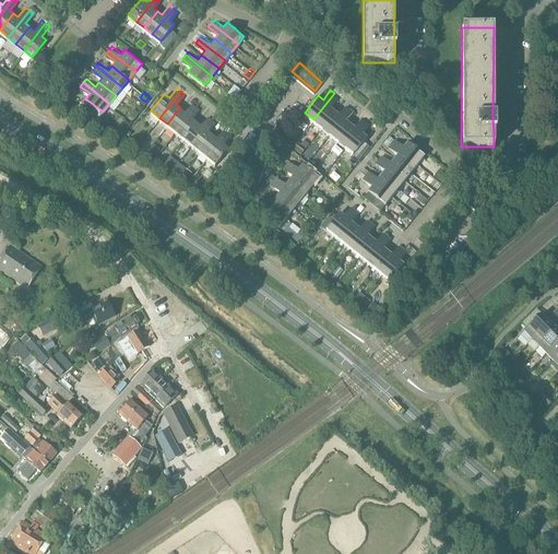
[(321,126),(335,109),(330,105),(337,96),(334,93),(313,119),(321,126)]
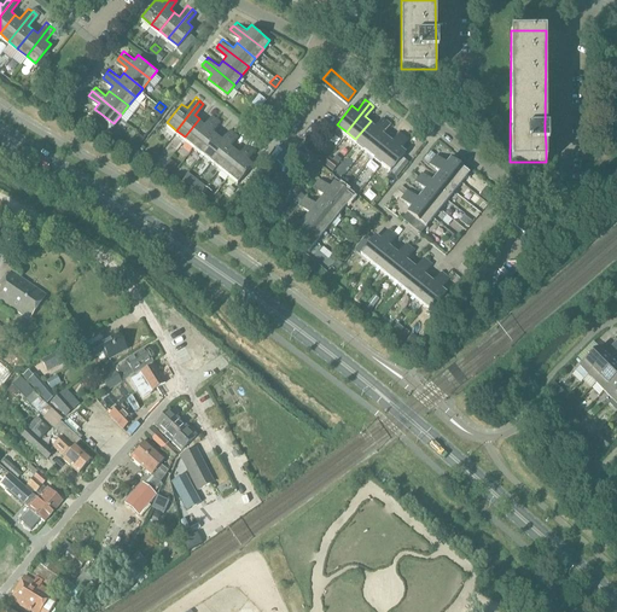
[(193,144),(217,115),(213,111),(204,122),(199,118),(185,137),(193,144)]
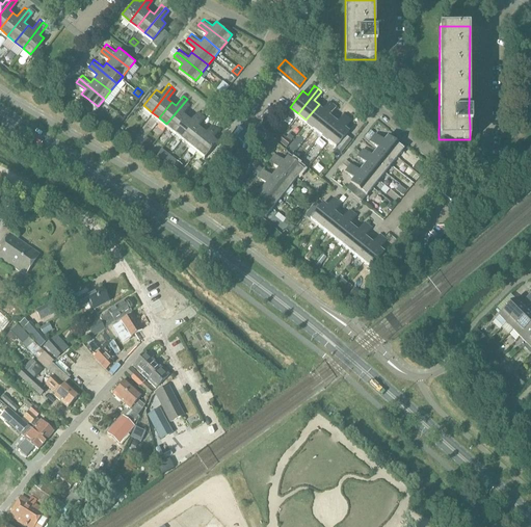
[(313,126),(334,101),(329,98),(322,106),(319,104),(306,120),(313,126)]
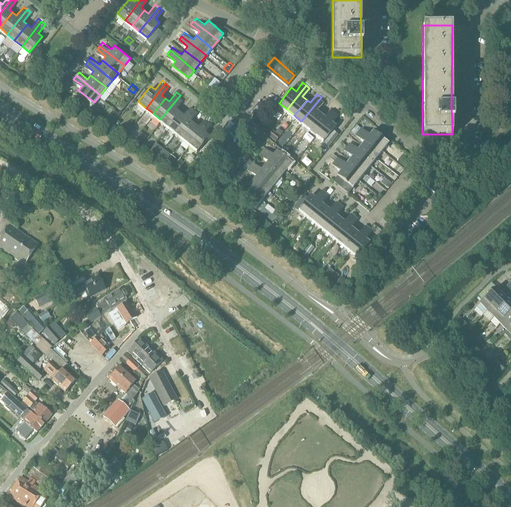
[(168,125),(180,109),(176,106),(183,98),(180,95),(160,119),(168,125)]
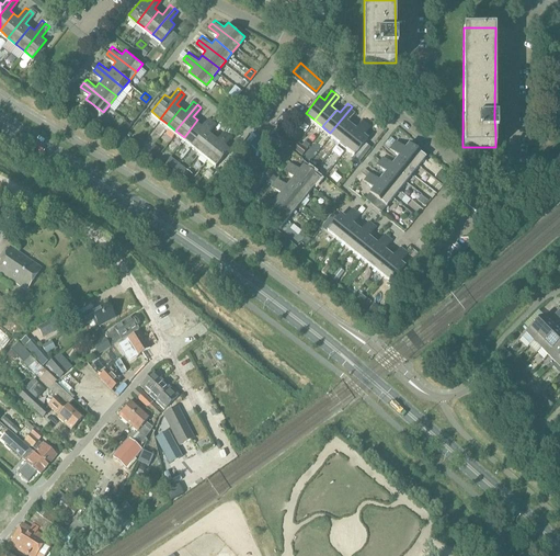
[(339,139),(353,123),(347,118),(355,109),(352,106),(330,133),(339,139)]
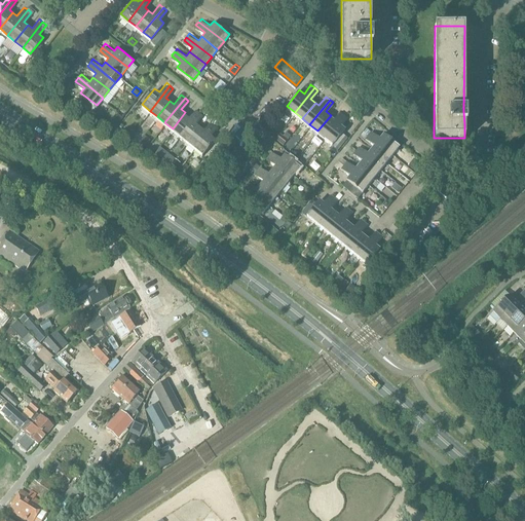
[(180,135),(200,110),(196,107),(189,116),(185,112),(173,128),(180,135)]
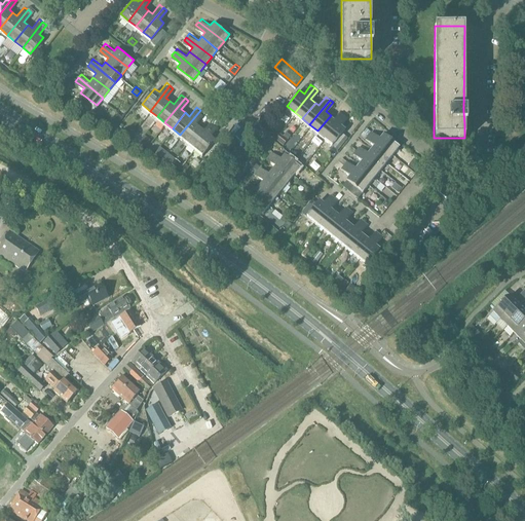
[(325,137),(344,111),(341,109),(334,117),(331,115),(317,131),(325,137)]
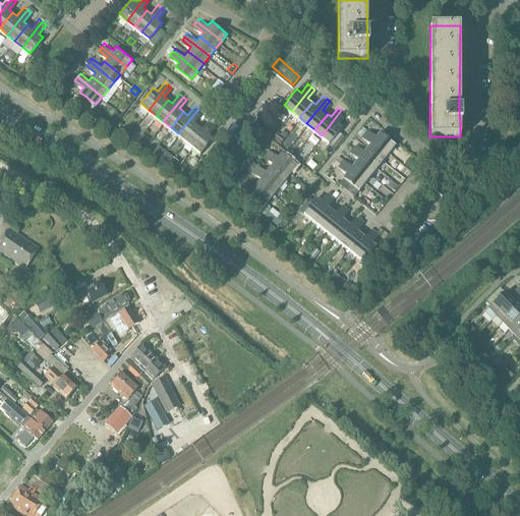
[(185,139),(198,123),(194,120),(201,111),(198,109),(178,133),(185,139)]
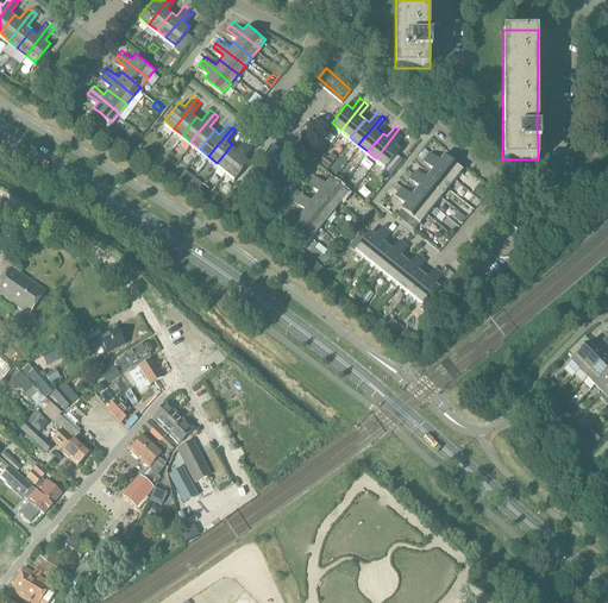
[(399,129),(376,158),(392,170),(403,156),(396,150),(400,146),(395,143),(403,132),(399,129)]
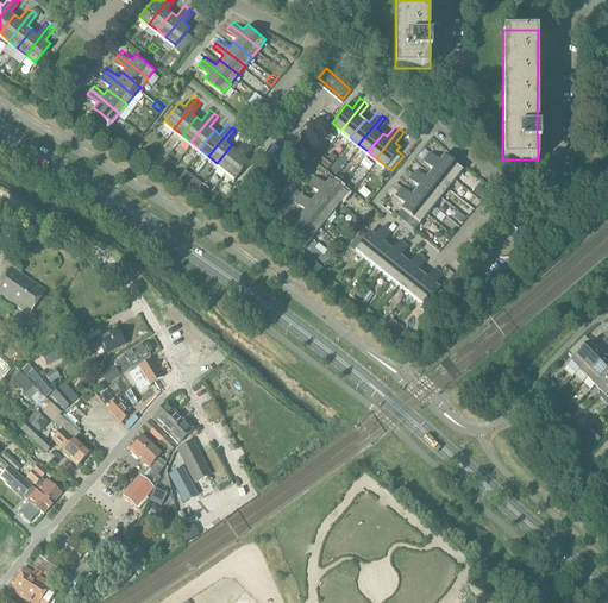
[(225,170),(249,140),(245,138),(237,148),(232,144),(217,163),(225,170)]
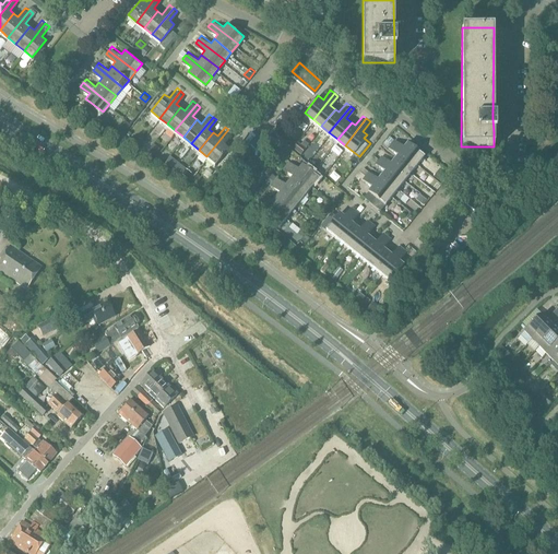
[(273,139),(277,136),(270,127),(266,130),(273,139)]
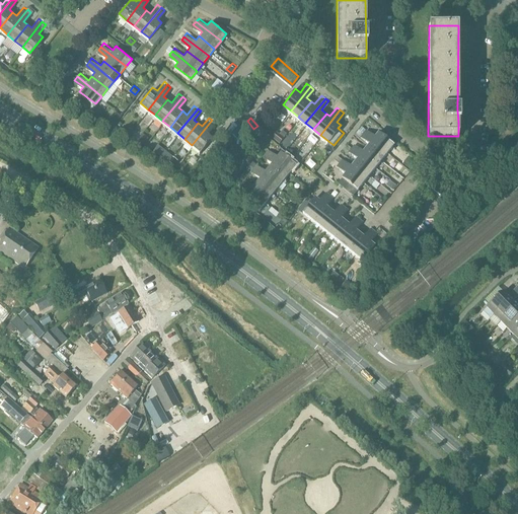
[(212,120),(192,145),(200,151),(213,135),(208,132),(215,123),(212,120)]
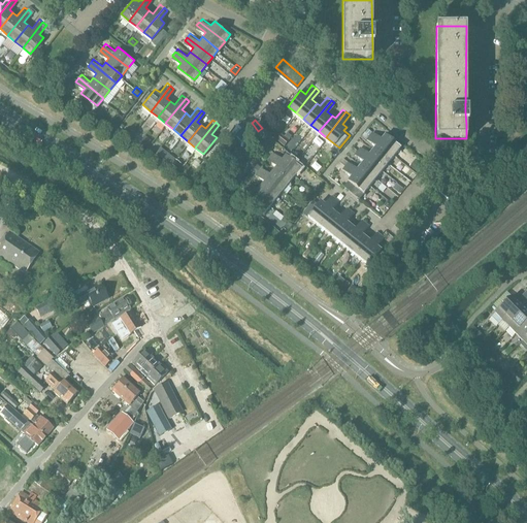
[(139,128),(135,132),(141,137),(144,132),(139,128)]
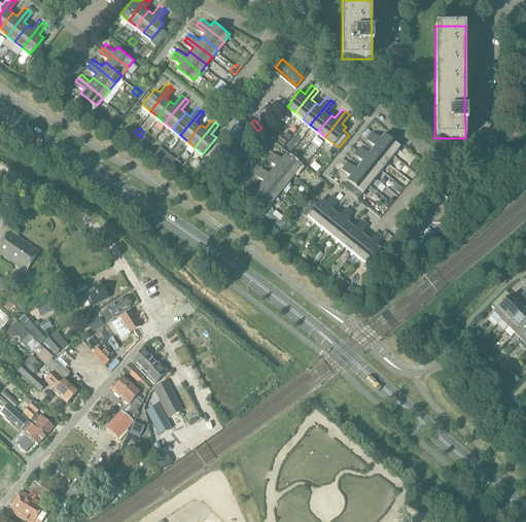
[(370,131),(394,151),(400,144),(384,131),(381,136),(372,129),(370,131)]
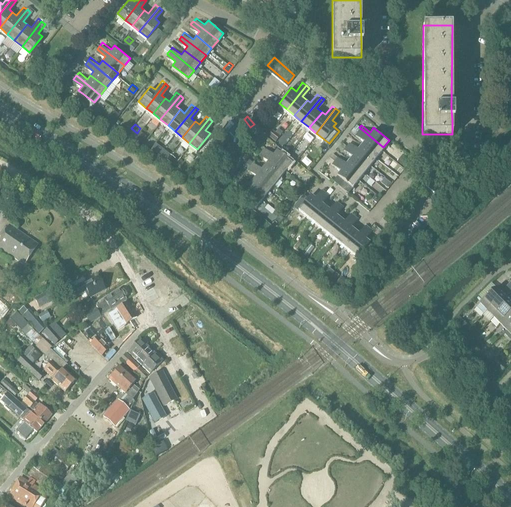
[(273,127),(269,131),(276,137),(280,132),(273,127)]
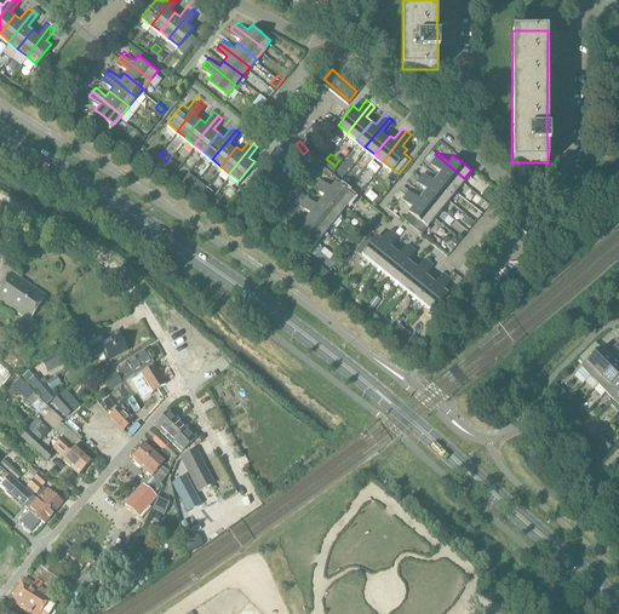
[(457,188),(464,178),(435,154),(431,160),(441,167),(437,172),(457,188)]
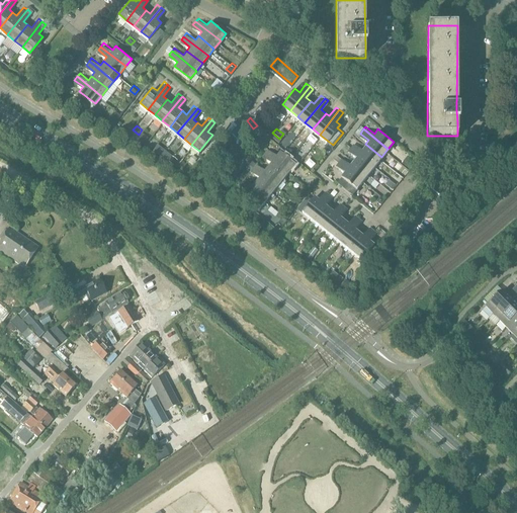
[(381,157),(365,144),(362,148),(354,141),(351,144),(375,164),(381,157)]
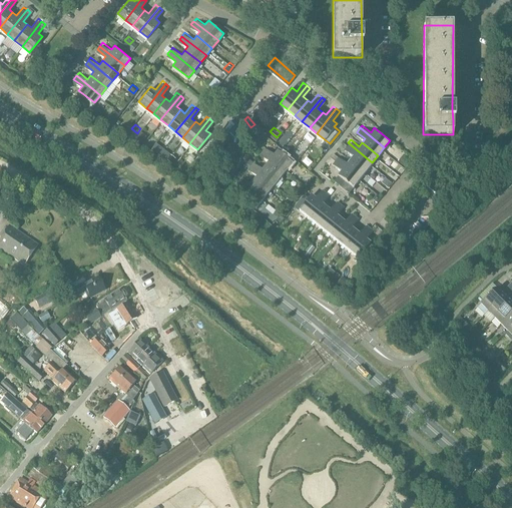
[(367,169),(372,162),(348,142),(345,146),(354,153),(351,156),(367,169)]
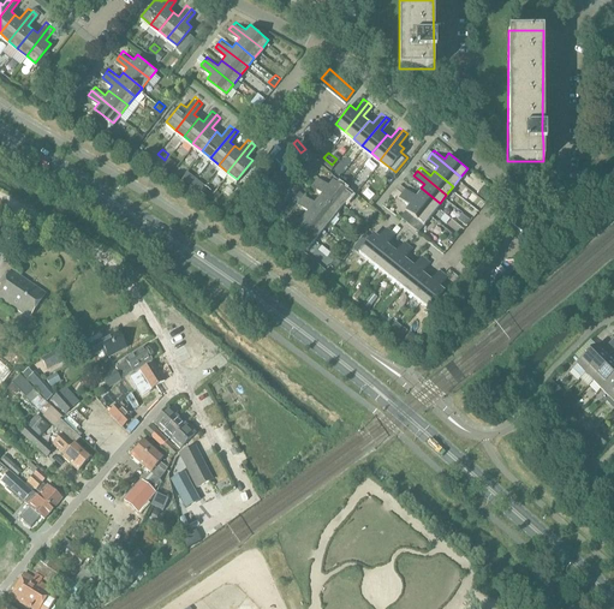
[(315,178),(345,201),(352,192),(333,177),(329,183),(319,174),(315,178)]
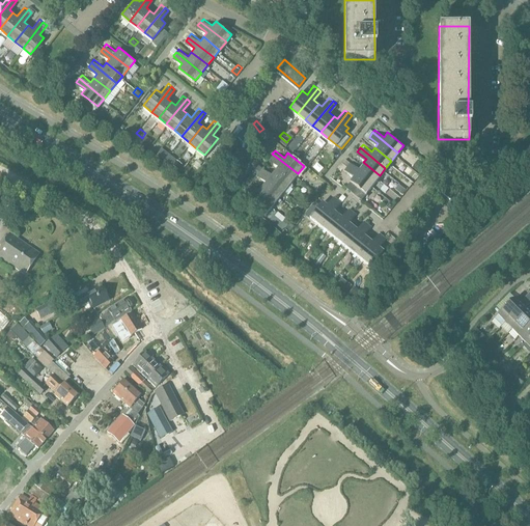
[(290,182),(298,173),(272,154),(269,157),(278,164),(275,168),(290,182)]
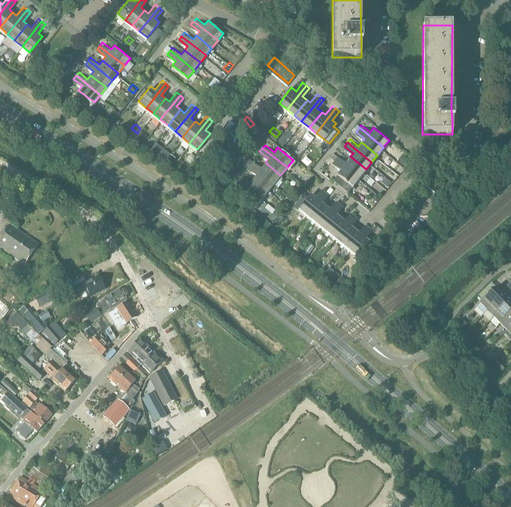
[(366,169),(350,156),(346,161),(338,154),(335,157),(359,177),(366,169)]
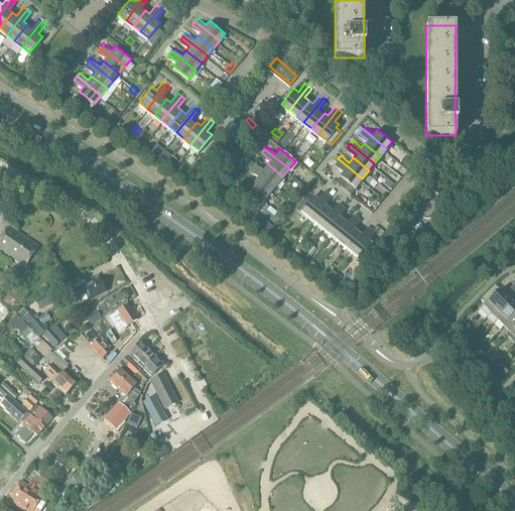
[(356,185),(362,178),(338,158),(335,162),(344,169),(340,173),(356,185)]
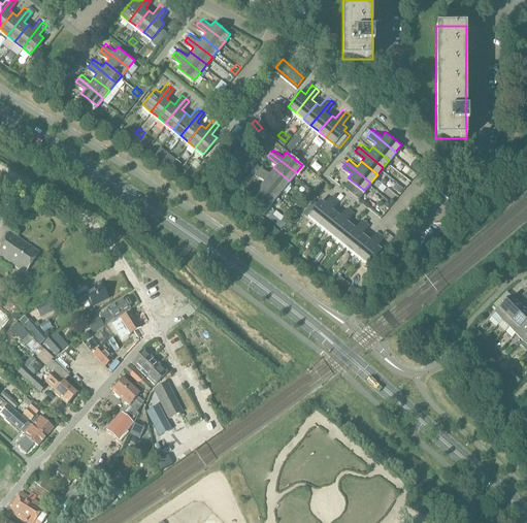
[(289,181),(273,167),(270,171),(261,164),(258,168),(284,188),(289,181)]
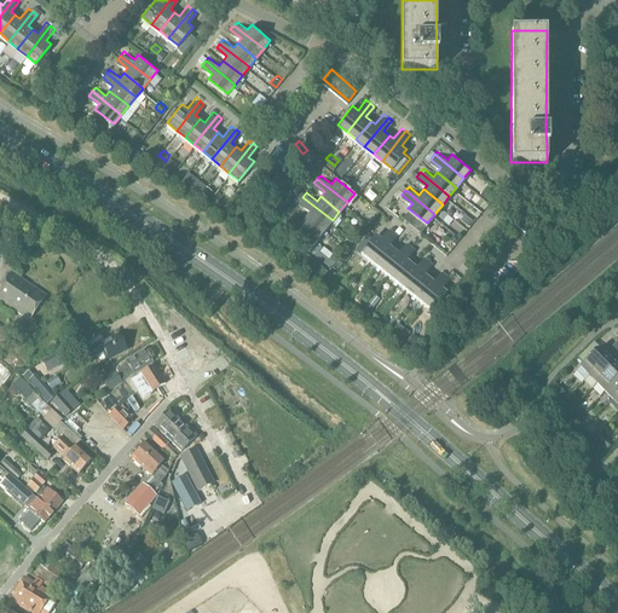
[(325,230),(333,220),(302,197),(300,201),(310,209),(306,214),(325,230)]
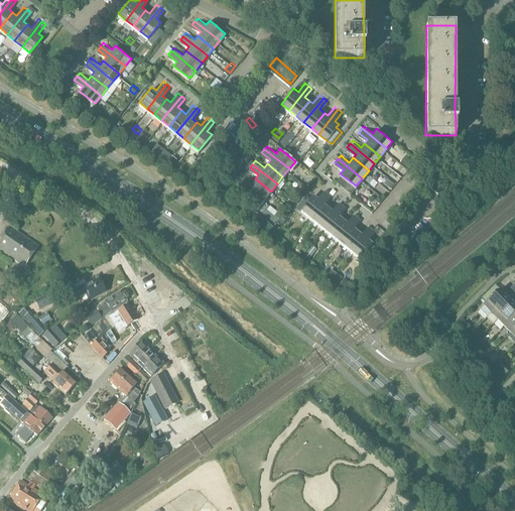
[(439,177),(436,174),(429,182),(433,185),(439,177)]
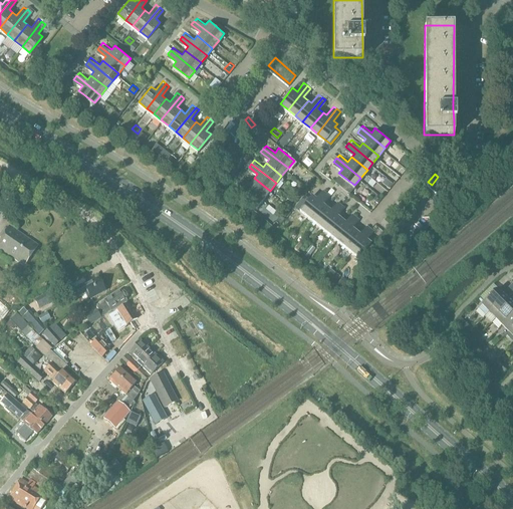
[(270,191),(254,178),(251,182),(242,175),(240,178),(264,197),(270,191)]
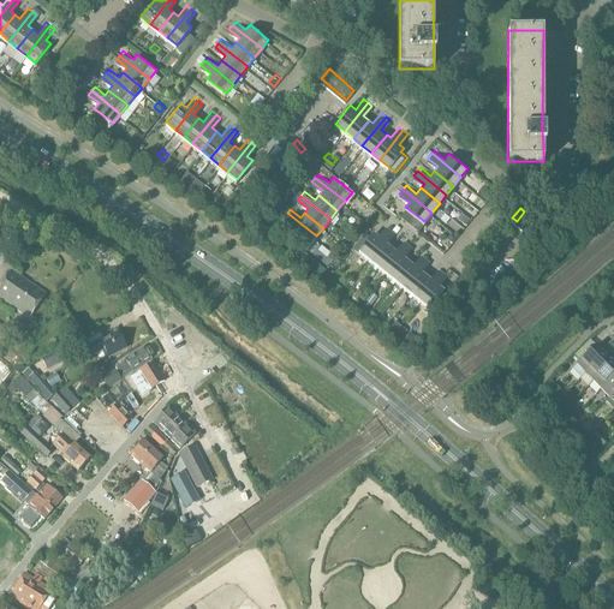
[(463,210),(458,215),(466,221),(470,216),(463,210)]
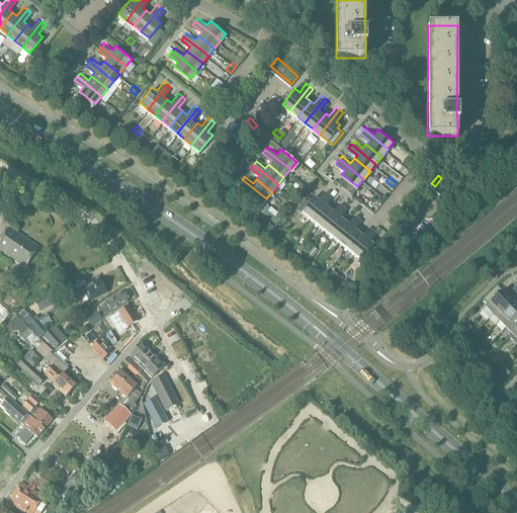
[(445,182),(441,178),(435,186),(439,190),(445,182)]
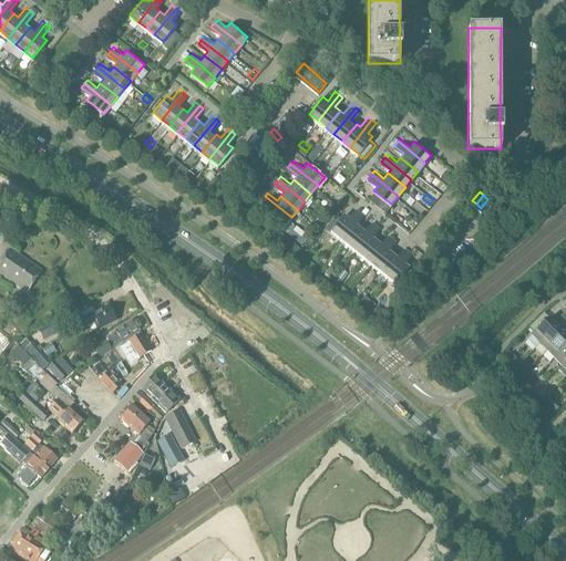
[(285,226),(291,217),(265,196),(261,200),(270,208),(267,213),(285,226)]
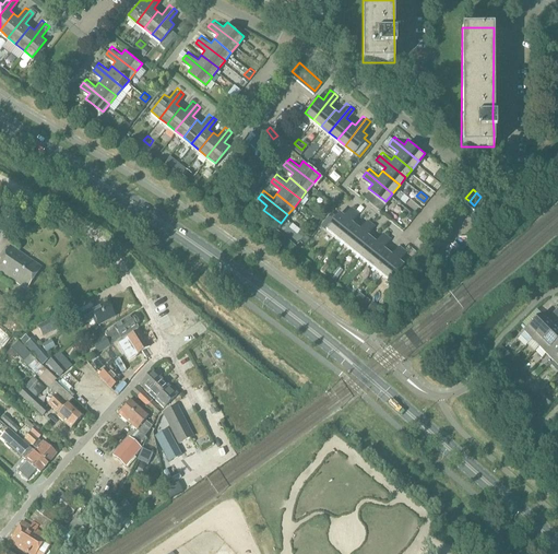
[(485,200),(481,197),(474,205),(478,209),(485,200)]
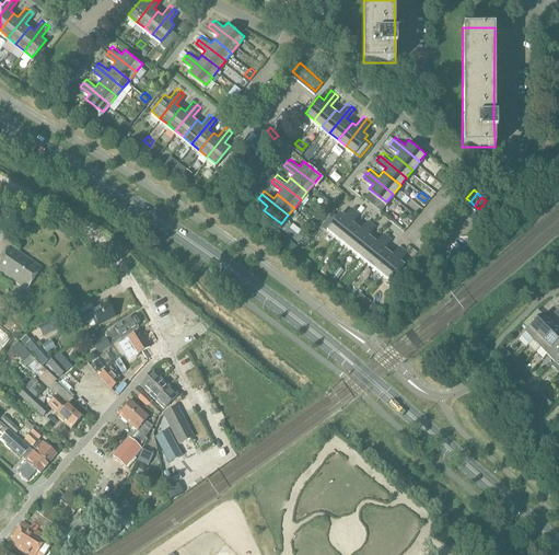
[(491,204),(486,200),(479,209),(484,212),(491,204)]
